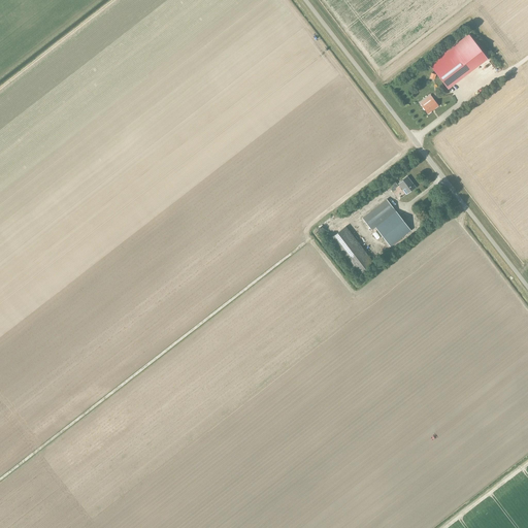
[(429,64),(448,89),(487,59),(468,34),(429,64)]
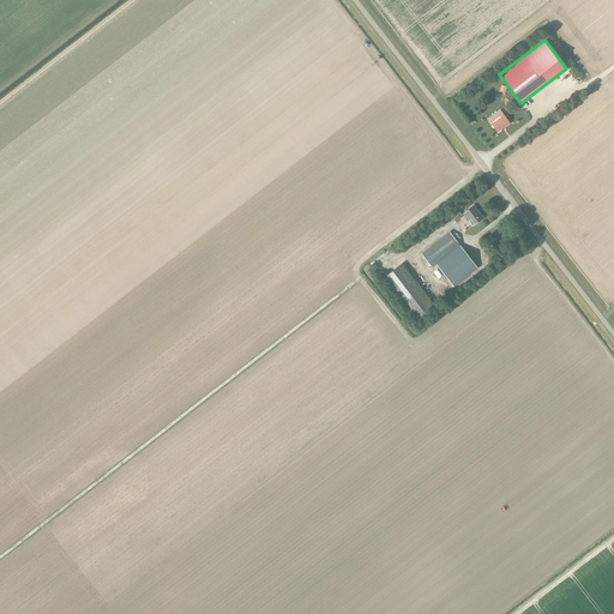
[(509,125),(499,112),(488,120),(498,133),(509,125)]
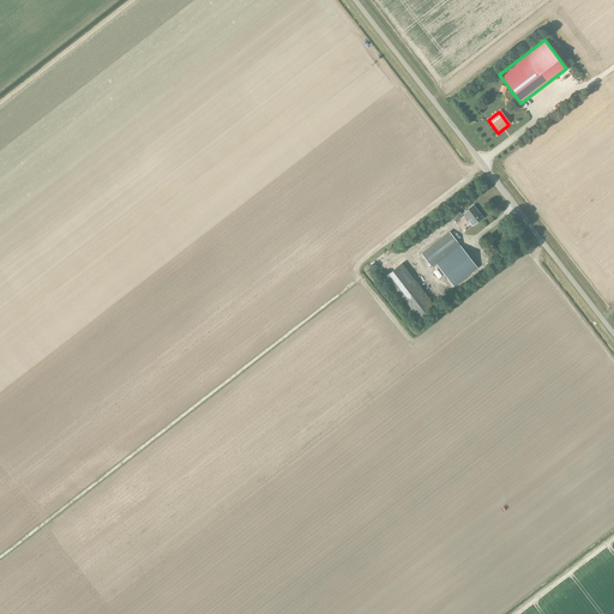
[(473,227),(475,224),(483,217),(474,205),(463,215),(473,227)]
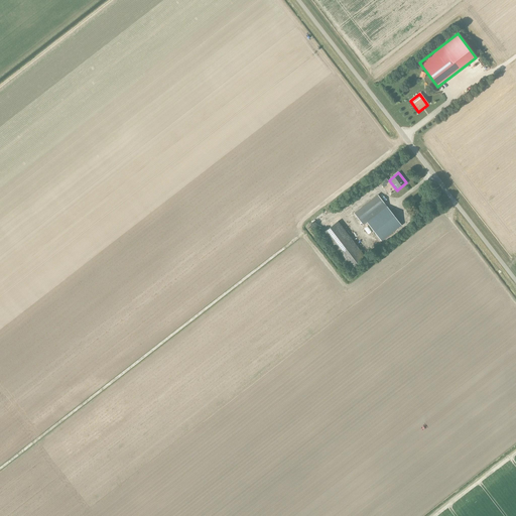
[(354,214),(363,225),(366,223),(386,207),(377,196),(354,214)]
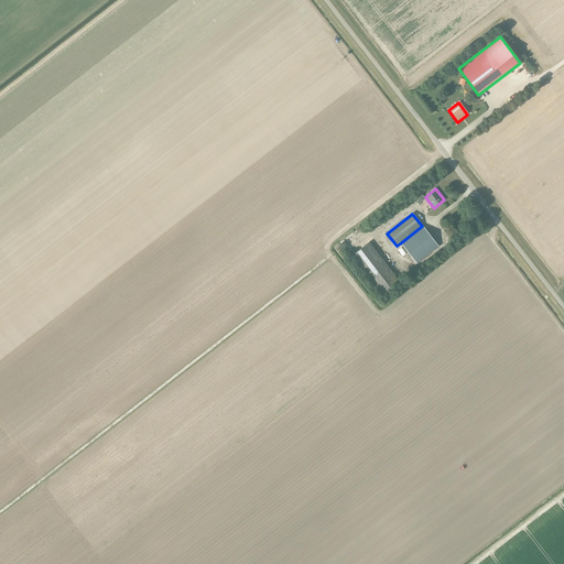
[(422,226),(400,243),(416,263),(438,247),(422,226)]
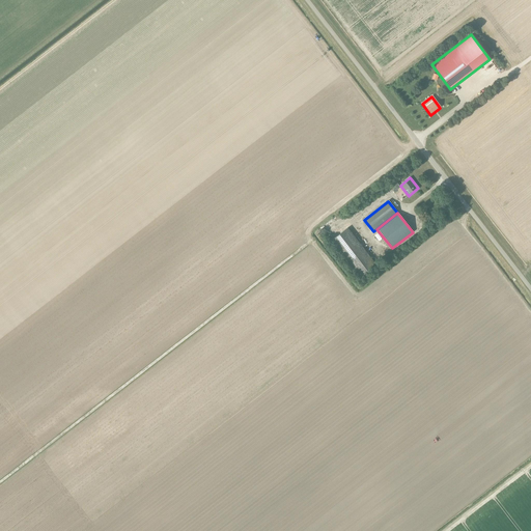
[(360,278),(375,264),(347,228),(331,241),(360,278)]
